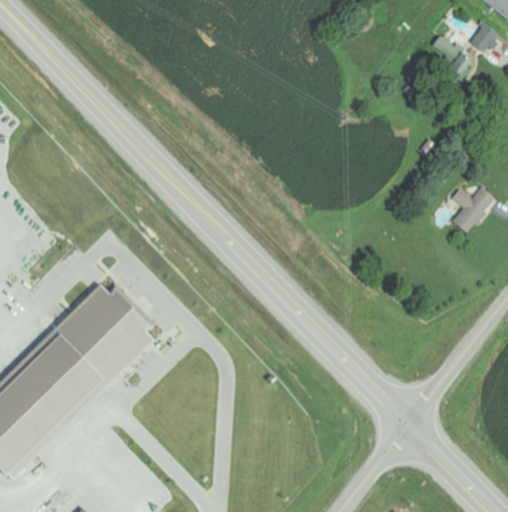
[(482,0),(506,22),(507,19),(507,0),(482,0)]
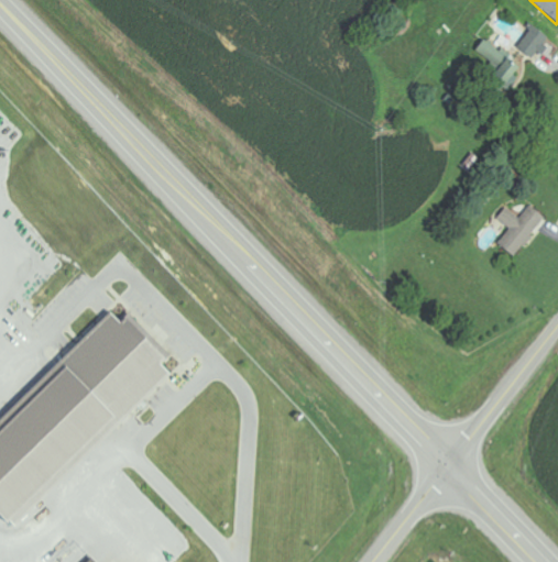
[(534,57),(547,34),(528,24),(515,47),(534,57)]
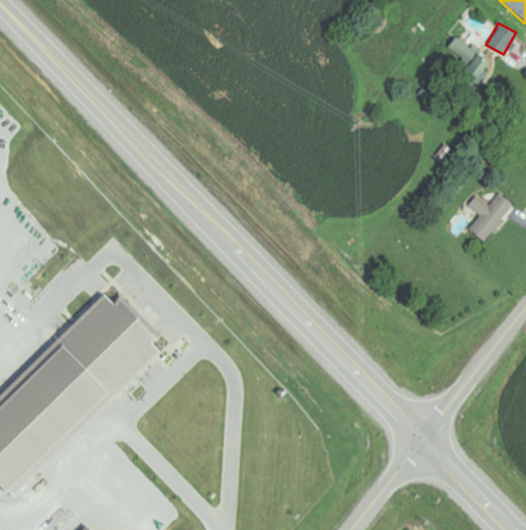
[(472,45),(466,50),(454,37),(447,45),(478,78),(492,65),(472,45)]
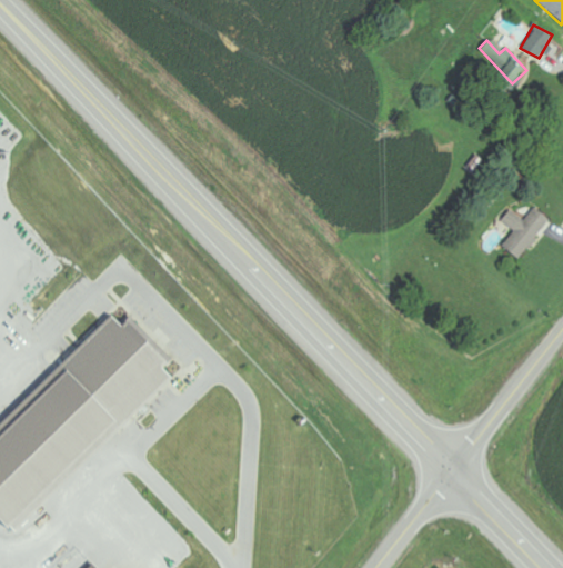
[(518,259),(548,219),(531,207),(521,220),(508,210),(499,221),(511,230),(500,246),(518,259)]
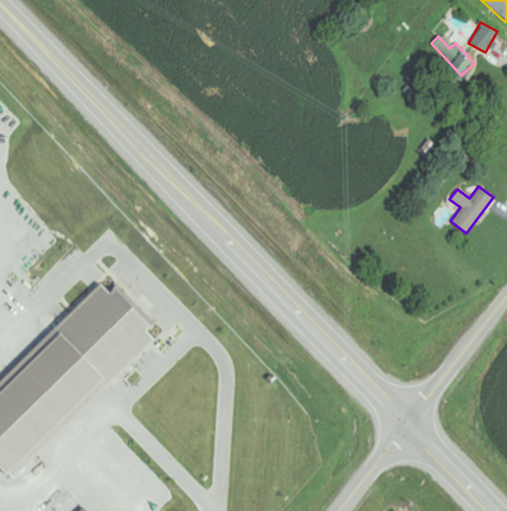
[(0,461),(15,477),(156,337),(147,329),(153,323),(116,286),(111,291),(101,282),(48,334),(53,339),(0,391),(0,461)]
